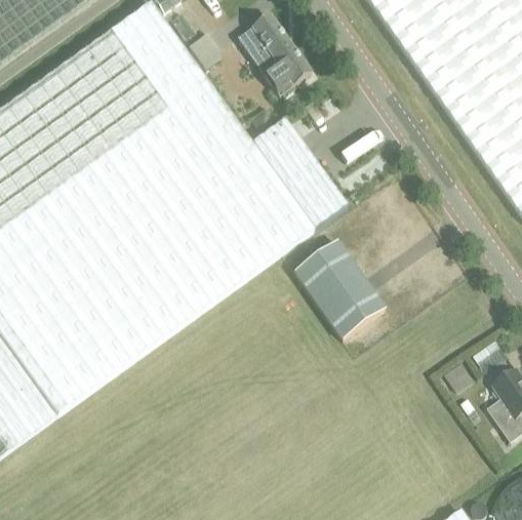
[(0,0),(0,65),(90,0),(0,0)]
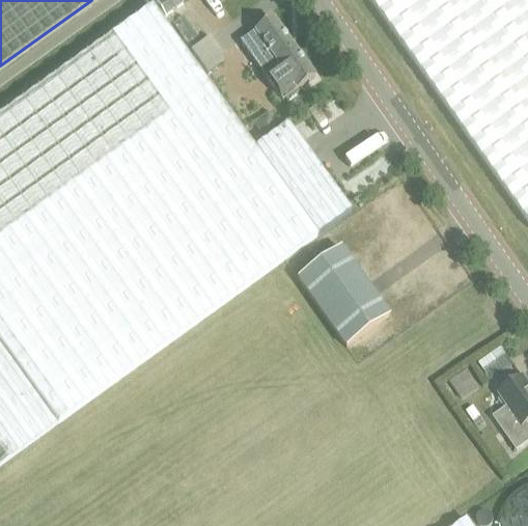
[(159,0),(158,1),(168,16),(188,0),(159,0)]
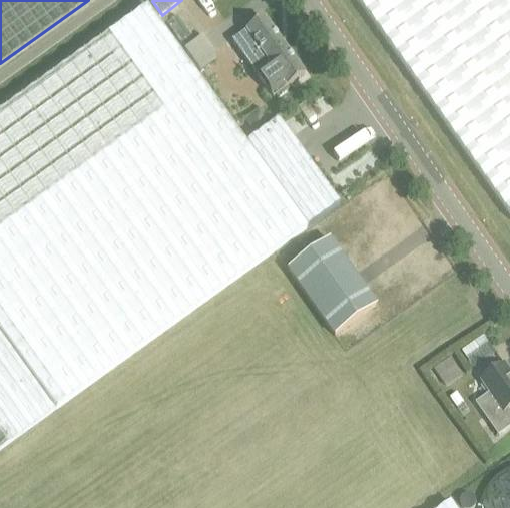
[(363,0),(509,207),(509,0),(363,0)]
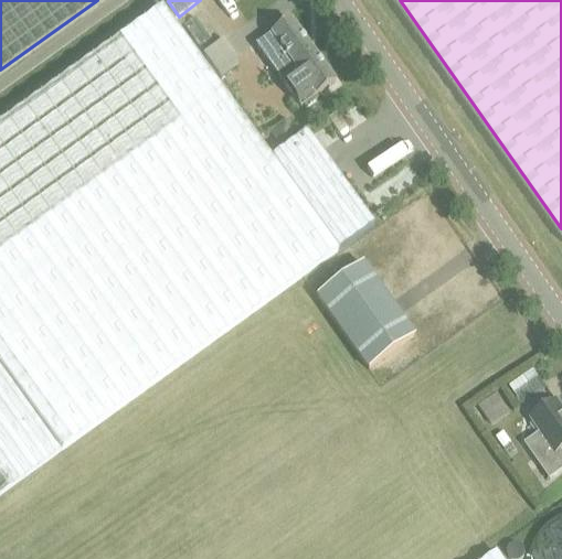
[(0,493),(133,398),(340,249),(274,158),(159,2),(0,116),(0,493)]
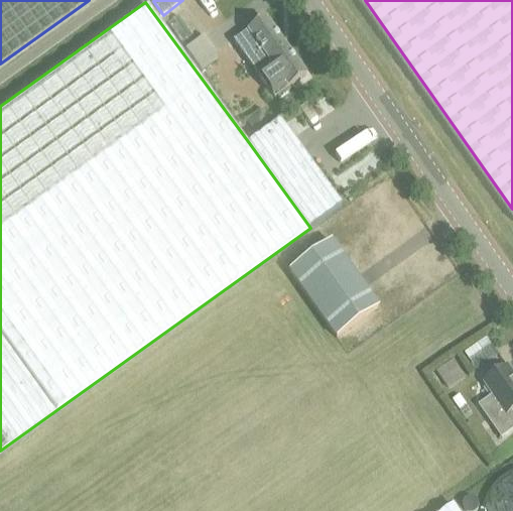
[(181,14),(170,21),(184,40),(195,33),(181,14)]
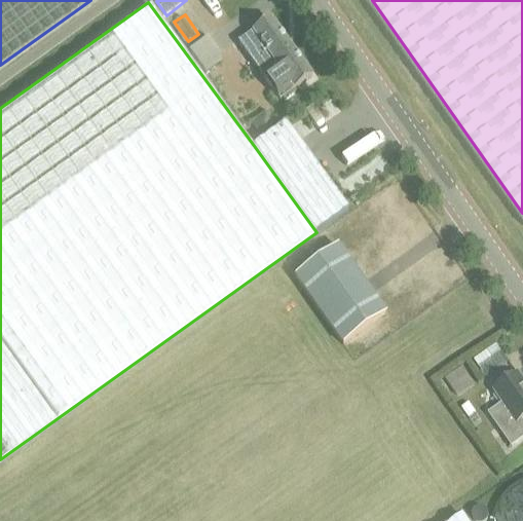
[(250,69),(257,65),(279,98),(312,75),(271,16),(239,39),(248,50),(240,56),(250,69)]
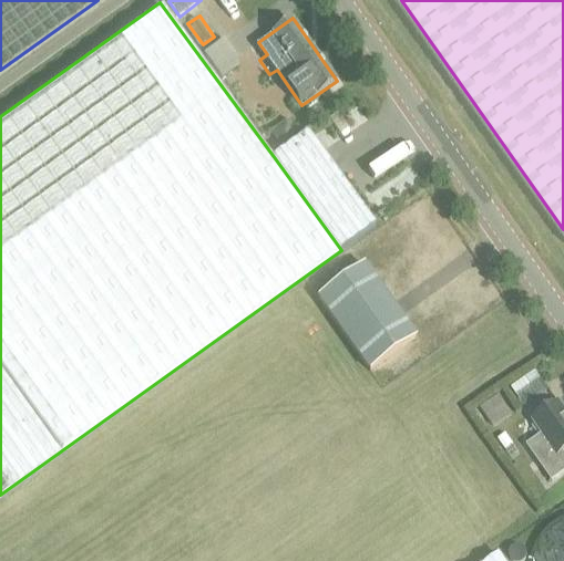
[(229,34),(209,48),(227,74),(247,60),(229,34)]
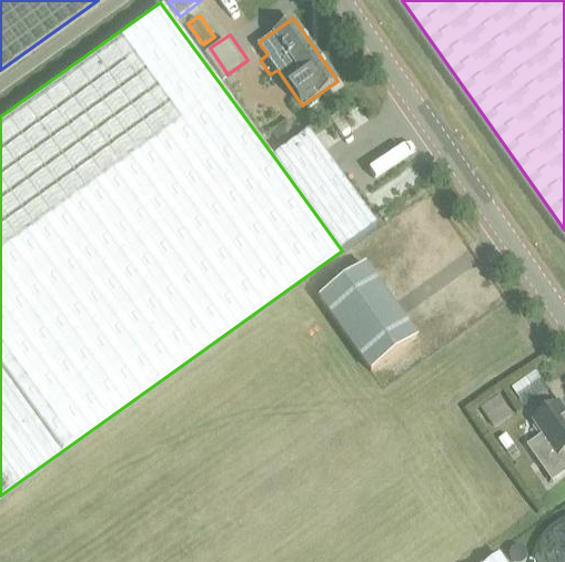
[(312,133),(275,159),(342,251),(379,225),(312,133)]
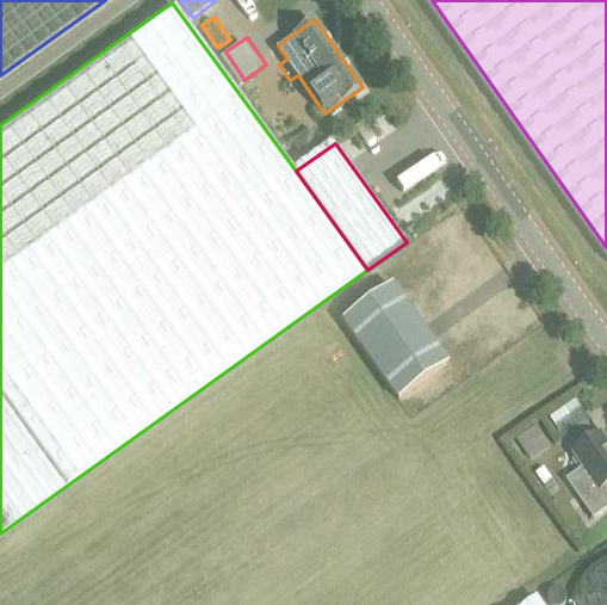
[(401,397),(450,363),(394,284),(345,319),(401,397)]
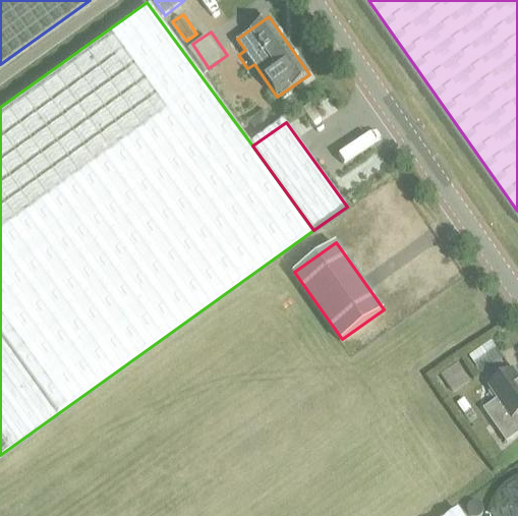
[(495,338),(472,354),(484,371),(507,355),(495,338)]
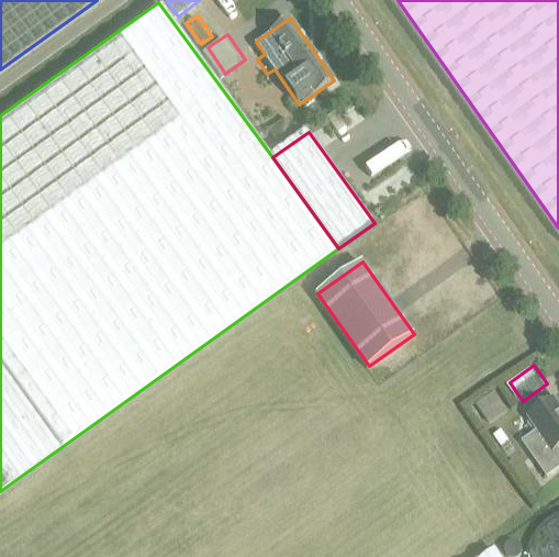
[(498,390),(480,402),(493,422),(511,410),(498,390)]
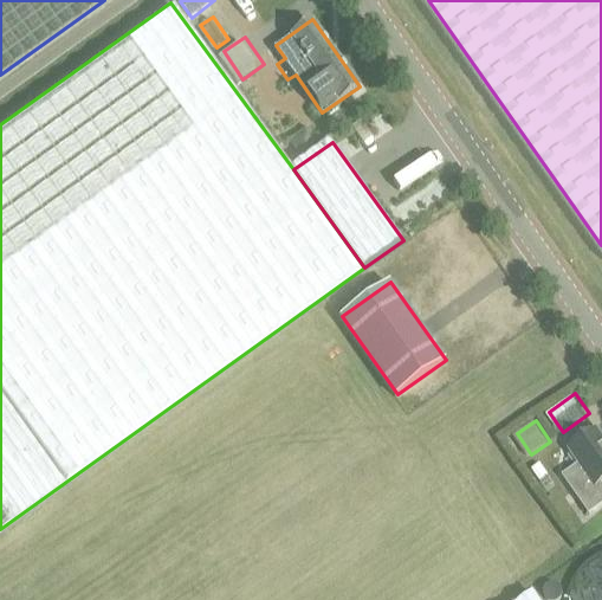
[(590,514),(601,504),(601,432),(600,430),(571,449),(581,463),(564,475),(590,514)]
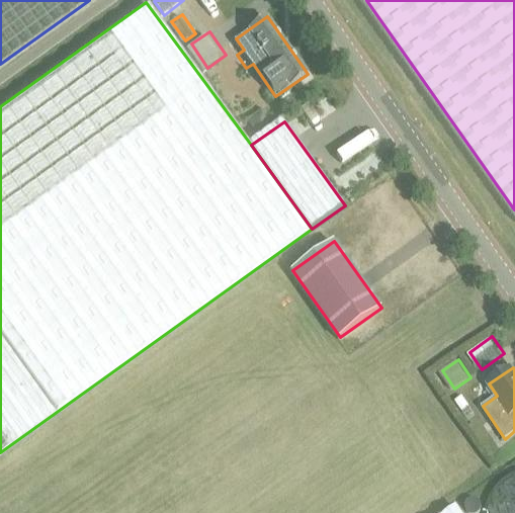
[(457,399),(469,416),(477,411),(464,395),(457,399)]
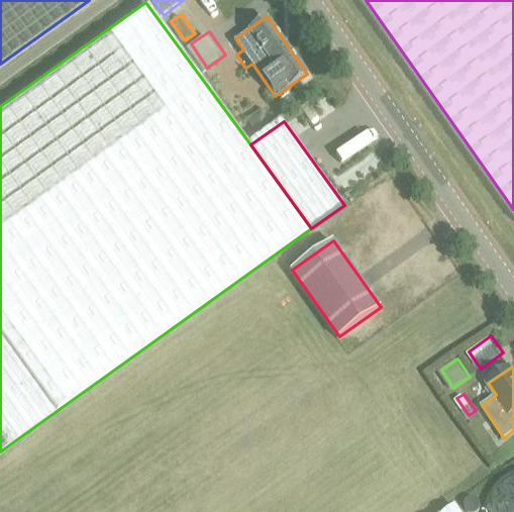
[(513,475),(506,479),(500,483),(493,491),(489,498),(485,507),(484,511),(513,511),(513,475)]
